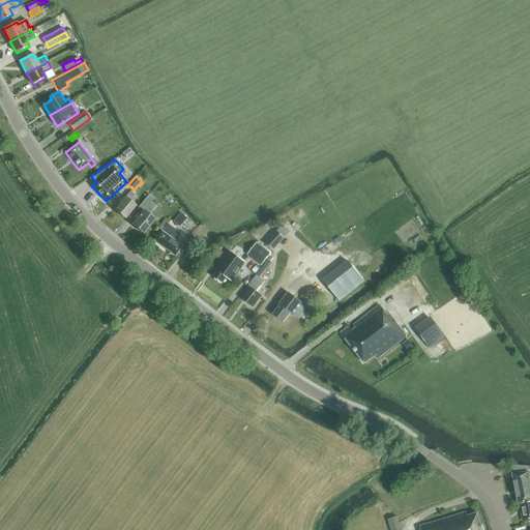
[(129,201),(134,195),(129,192),(125,198),(115,210),(124,218),(136,206),(129,201)]
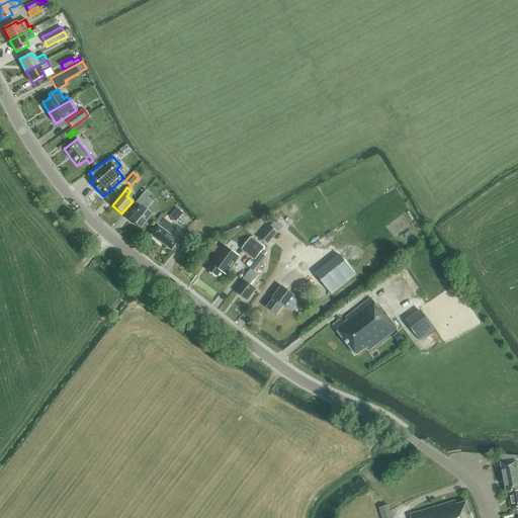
[(140,229),(151,216),(145,209),(152,201),(148,197),(150,194),(146,190),(135,203),(140,207),(130,220),(140,229)]
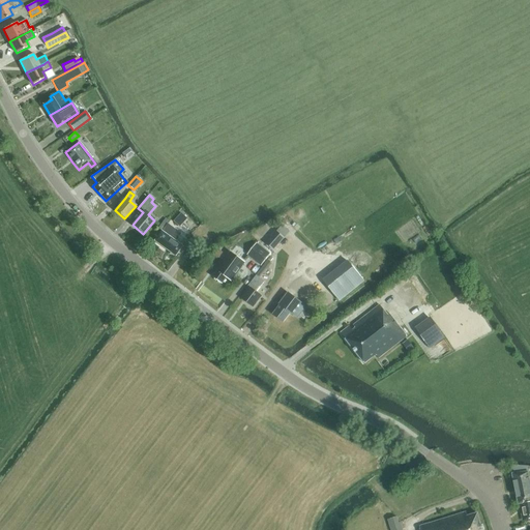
[(180,224),(181,225),(187,218),(181,213),(174,222),(178,226),(180,224)]
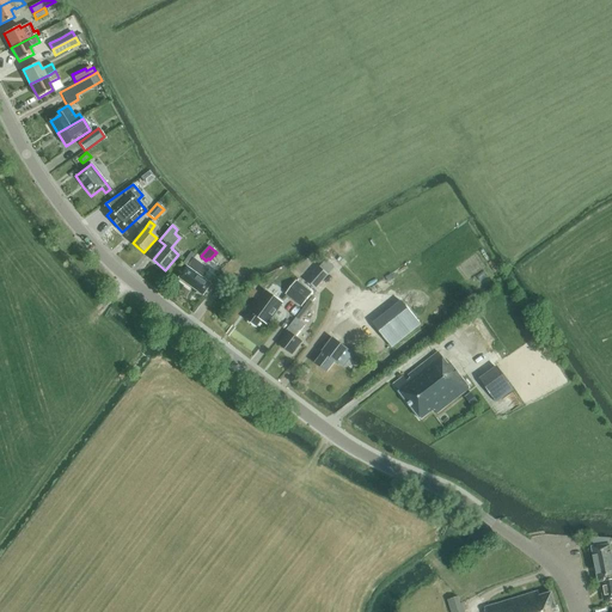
[(316,289),(335,268),(326,259),(306,281),(316,289)]
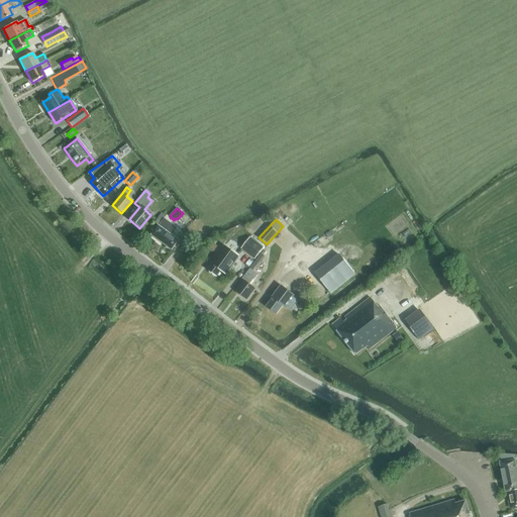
[(178,240),(171,235),(174,231),(161,221),(150,235),(171,249),(178,240)]
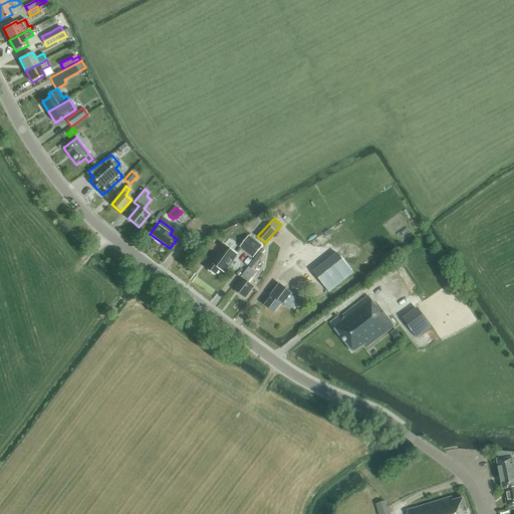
[(253,258),(263,246),(250,235),(240,247),(253,258)]
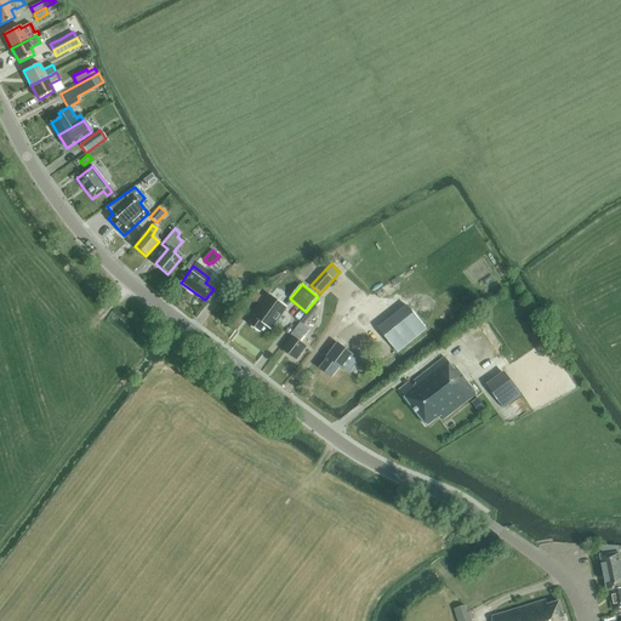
[(272,329),(286,308),(269,296),(255,317),(250,324),(261,332),(266,325),(272,329)]
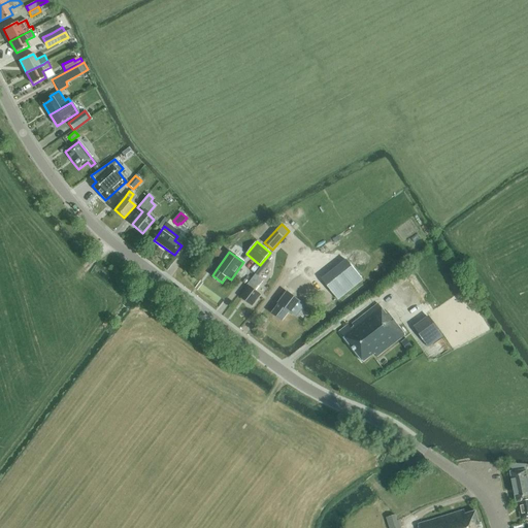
[(342,260),(322,285),(341,300),(361,275),(342,260)]
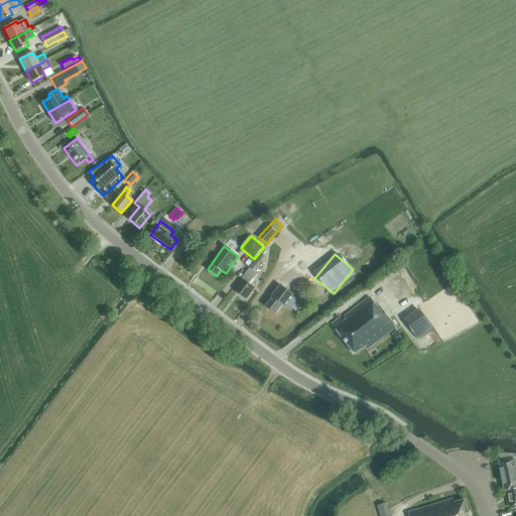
[(253,271),(264,257),(261,255),(250,268),(253,271)]
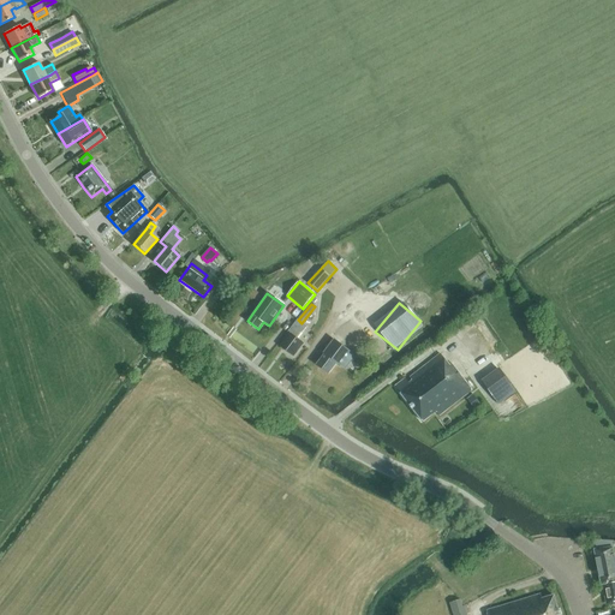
[(293,356),(304,342),(298,339),(306,327),(298,320),(288,332),(291,334),(281,346),(293,356)]
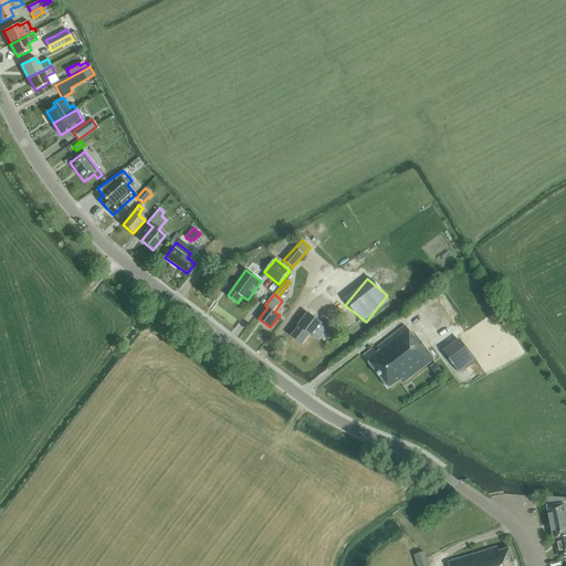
[(308,307),(322,317),(332,305),(320,295),(308,307)]
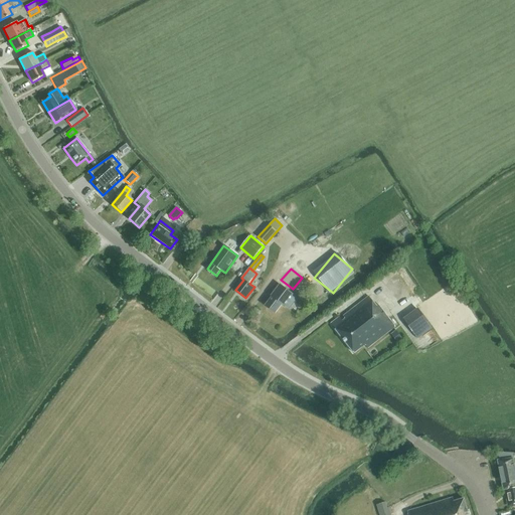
[(280,297),(283,292),(279,289),(275,294),(275,293),(266,306),(275,313),(285,301),(280,297)]
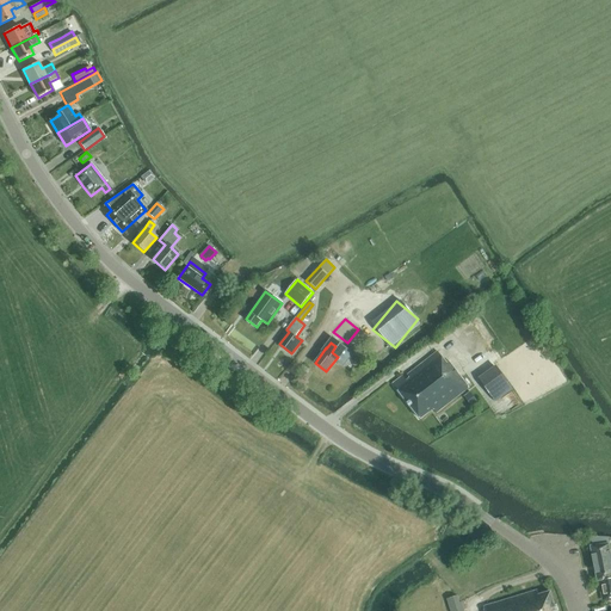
[(446,363),(438,351),(411,372),(413,376),(407,381),(403,376),(393,383),(420,419),(433,409),(437,413),(469,387),(449,360),(446,363)]
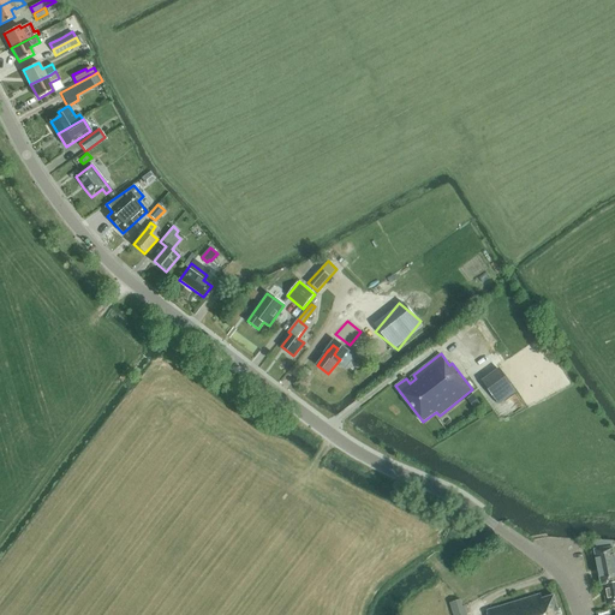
[(483,383),(499,405),(517,392),(501,370),(483,383)]
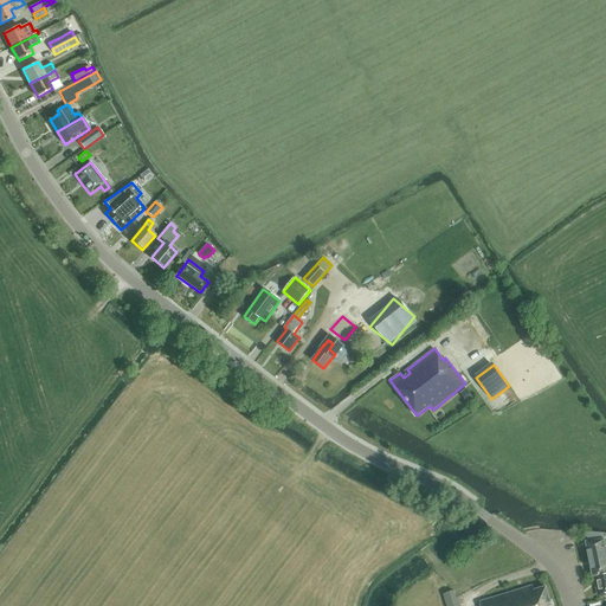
[(604,534),(585,533),(586,542),(593,577),(595,577),(605,574),(605,545),(605,540),(604,534)]
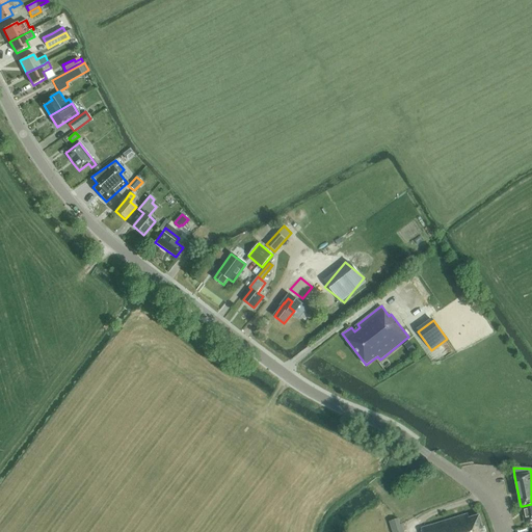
[(531,504),(523,506),(525,514),(524,516),(524,520),(526,521),(526,523),(531,522),(531,504)]
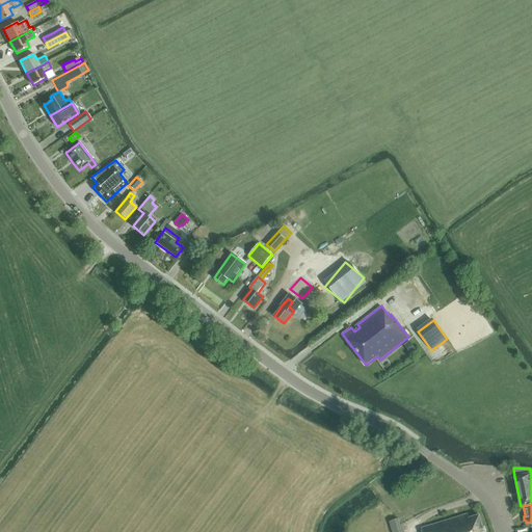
[(469,519),(468,514),(421,528),(422,531),(484,531),(479,514),(469,519)]
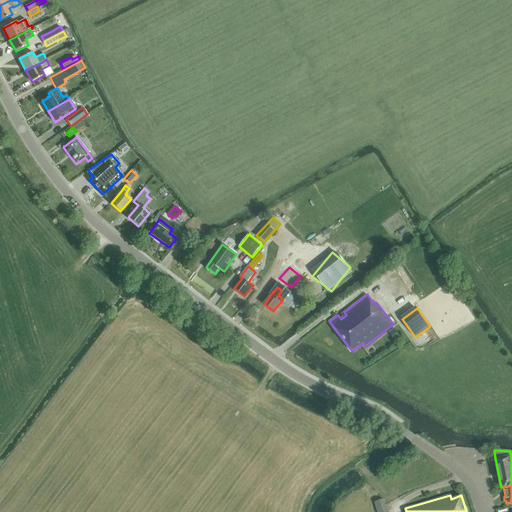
[(384,499),(374,502),(377,511),(389,511),(387,504),(385,505),(384,499)]
